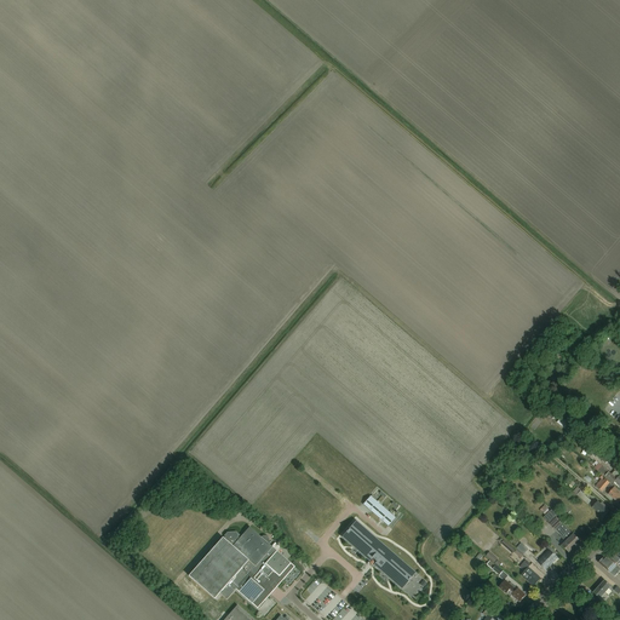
[(600,471),(614,483),(615,482),(619,486),(619,476),(618,480),(603,466),(600,471)]
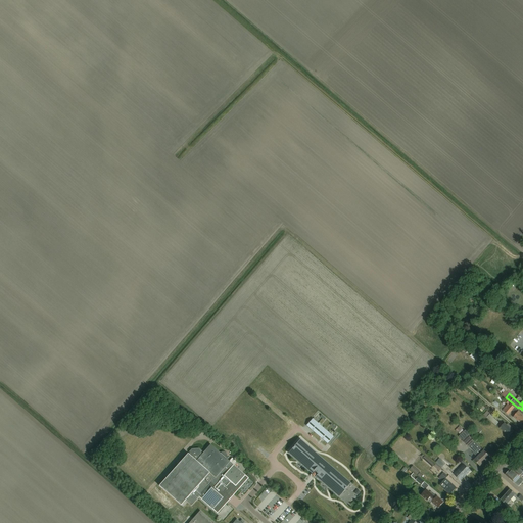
[(508,405),(503,410),(508,415),(512,410),(516,414),(513,417),(522,424),(522,422),(522,415),(508,401),(506,402),(508,405)]
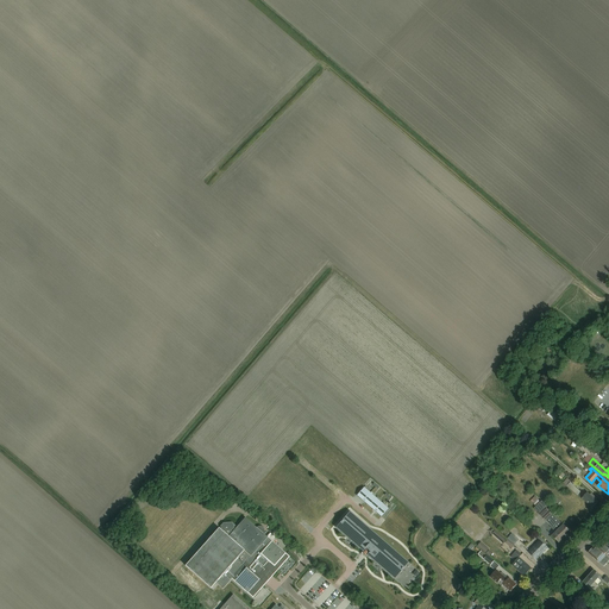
[(563,483),(577,496),(581,493),(573,485),(575,484),(566,478),(563,483)]
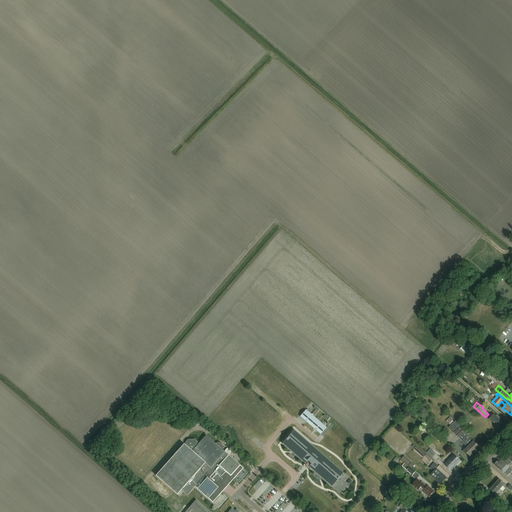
[(305,421),(311,415),(306,410),(300,417),(304,420),(305,421)]
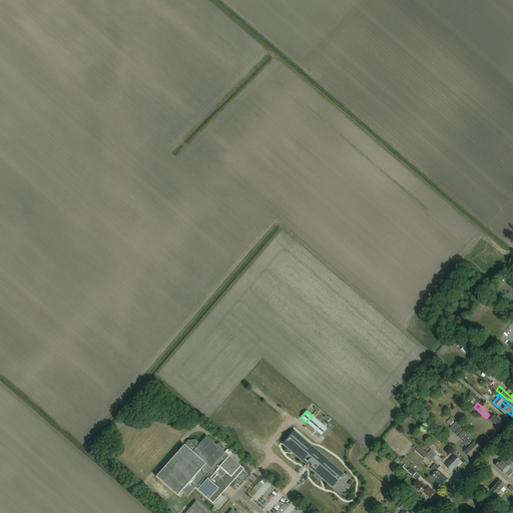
[(500,428),(504,423),(501,420),(502,419),(498,416),(497,417),(495,415),(491,420),(500,428)]
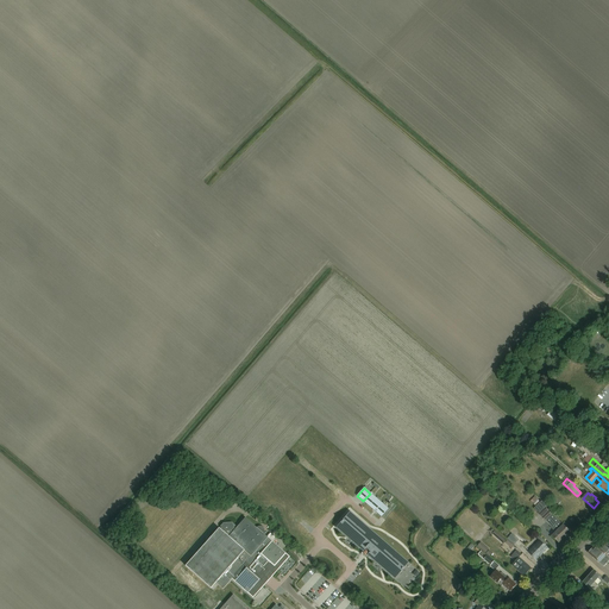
[(369,506),(376,498),(370,494),(363,501),(365,503),(369,506)]
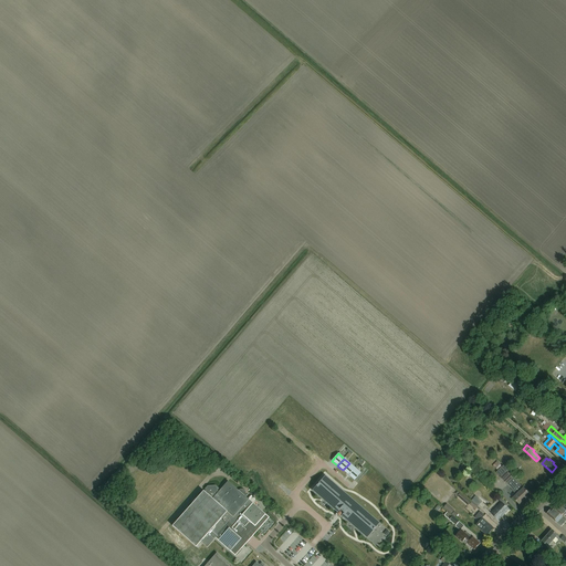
[(348,475),(355,468),(349,463),(343,470),(347,473),(348,475)]
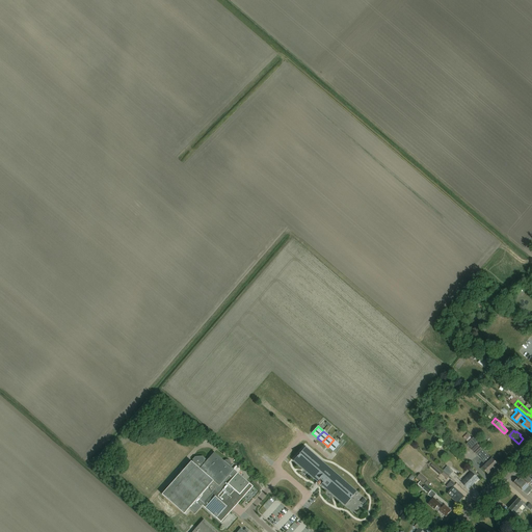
[(472,439),(467,444),(471,448),(471,449),(476,454),(486,464),(482,468),(488,474),(498,463),(493,458),(491,458),(482,449),(472,439)]
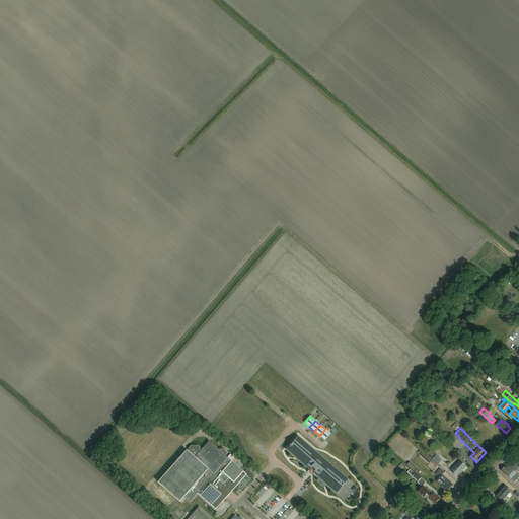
[(324,440),(330,434),(325,429),(319,436),(321,437),(324,440)]
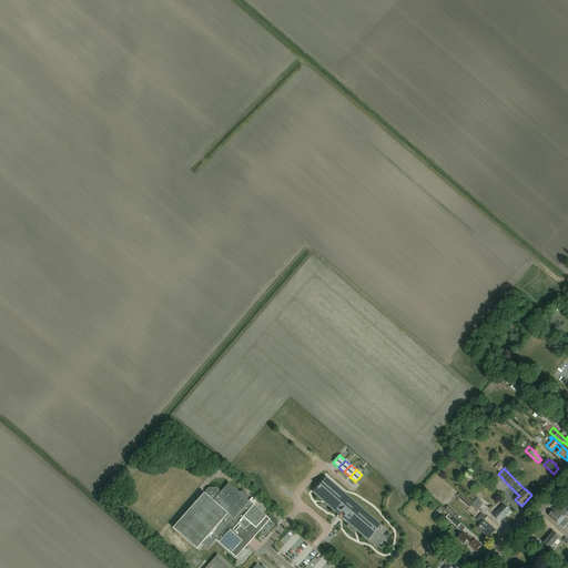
[(343,518),(367,539),(381,525),(326,478),(314,492),(337,513),(338,514),(341,511),(345,515),(343,518)]
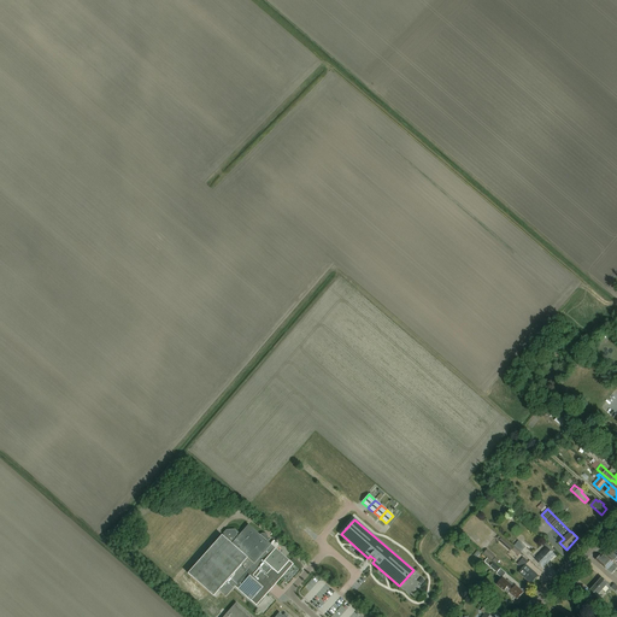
[(212,545),(186,574),(212,597),(218,591),(225,597),(245,574),(246,575),(247,576),(248,576),(238,589),(251,600),(263,587),(251,576),(253,575),(262,582),(272,570),(276,574),(288,560),(274,548),(277,545),(272,541),(269,545),(265,541),(266,539),(265,538),(266,538),(265,536),(265,535),(264,535),(263,534),(262,534),(260,534),(258,535),(246,524),(241,530),(236,536),(235,535),(238,533),(233,529),(224,530),(221,534),(222,535),(221,536),(219,535),(212,545)]
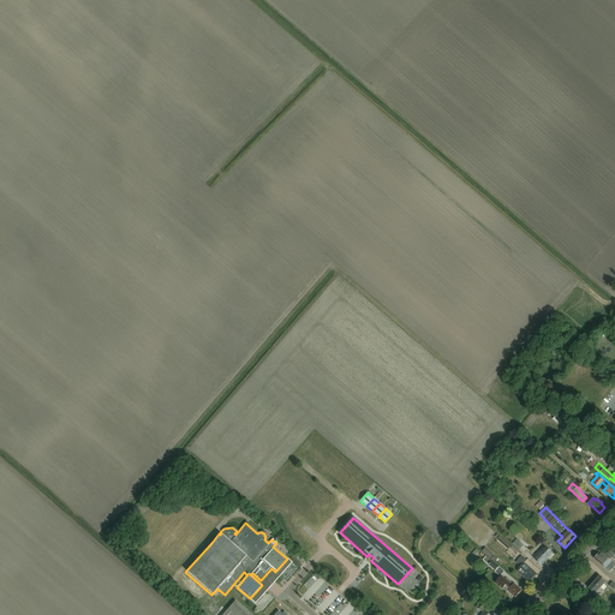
[(511,545),(500,536),(497,539),(508,549),(511,545)]
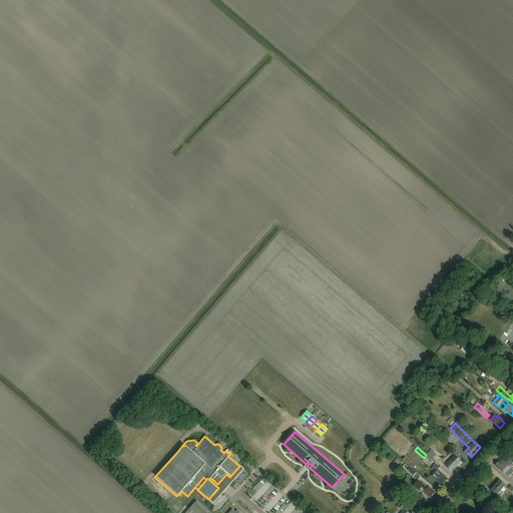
[(437,455),(431,449),(427,454),(433,459),(437,455)]
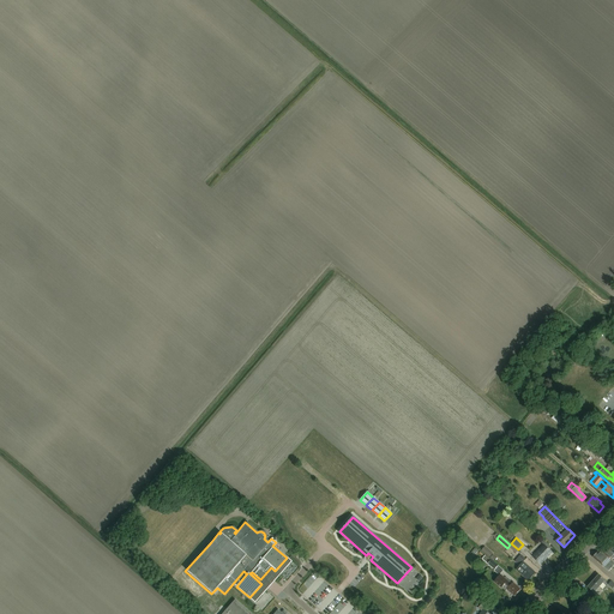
[(543,545),(533,557),(541,565),(553,553),(549,549),(552,548),(543,540),(541,542),(543,545)]
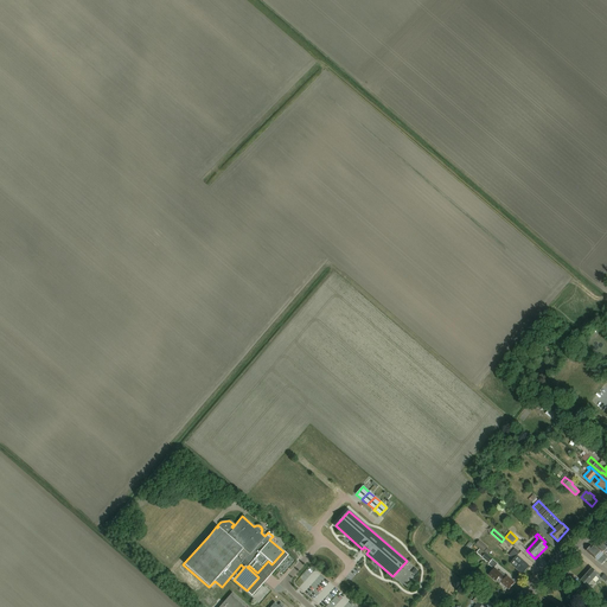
[(590,547),(586,551),(601,566),(601,564),(606,557),(604,555),(606,550),(606,547),(596,538),(593,543),(594,543),(590,547)]
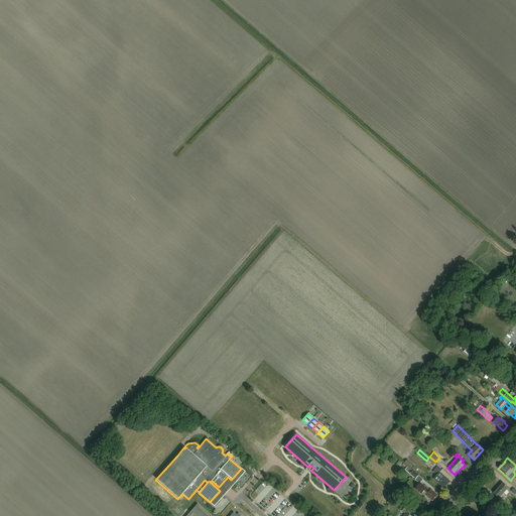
[(414,466),(407,460),(404,463),(411,469),(414,466)]
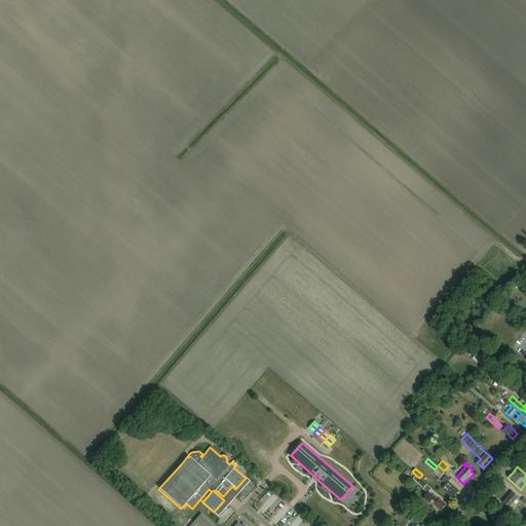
[(453,497),(458,490),(448,482),(450,479),(446,475),(441,481),(445,485),(442,488),(453,497)]
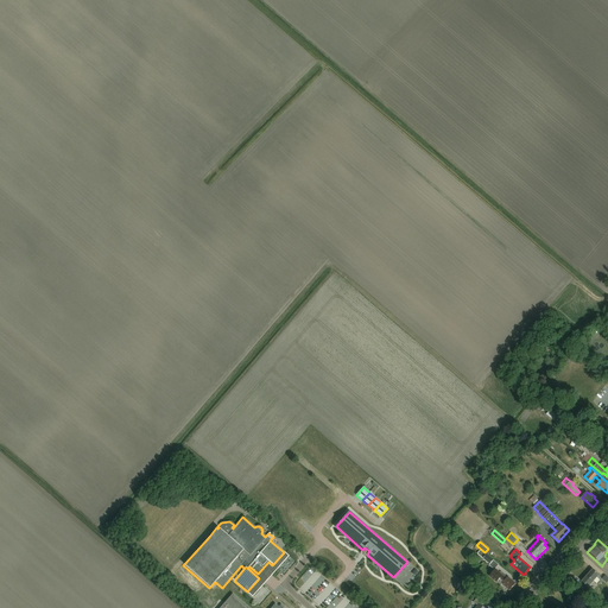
[(495,569),(489,576),(500,586),(502,583),(510,590),(515,583),(501,571),(500,572),(495,569)]
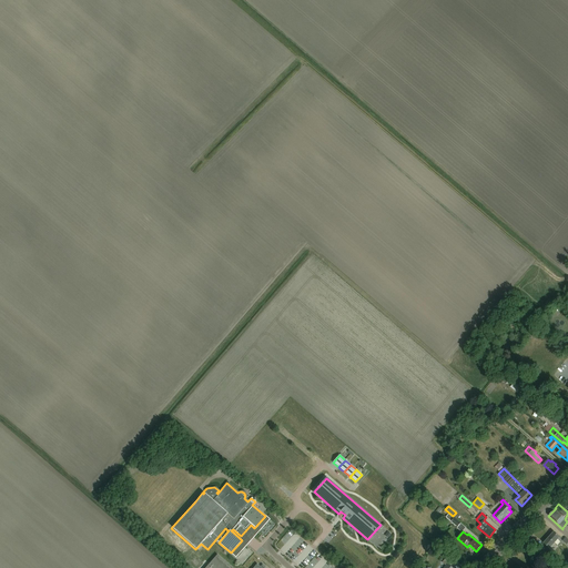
[(554,531),(549,538),(555,543),(560,537),(554,531)]
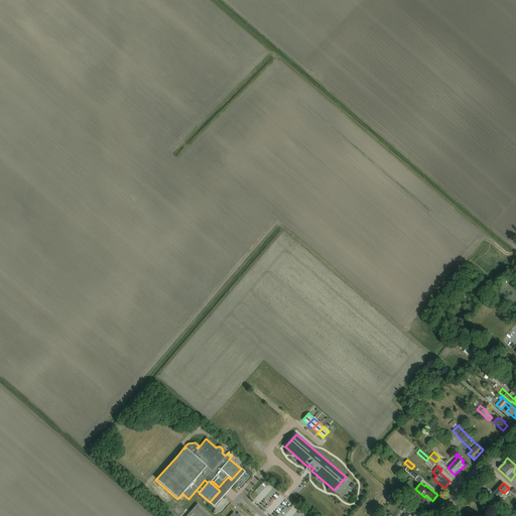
[(499,489),(494,494),(499,498),(504,493),(499,489)]
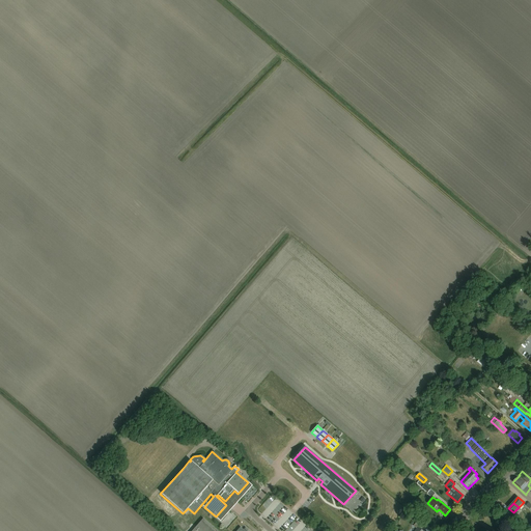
[(217,530),(203,519),(191,530),(247,530),(248,530),(245,528),(243,530),(241,527),(236,530),(217,530)]
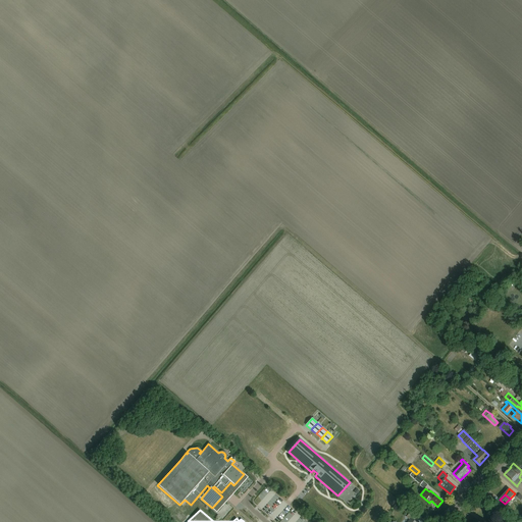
[(416,521),(413,519),(414,517),(410,513),(407,517),(411,520),(409,521),(416,521)]
